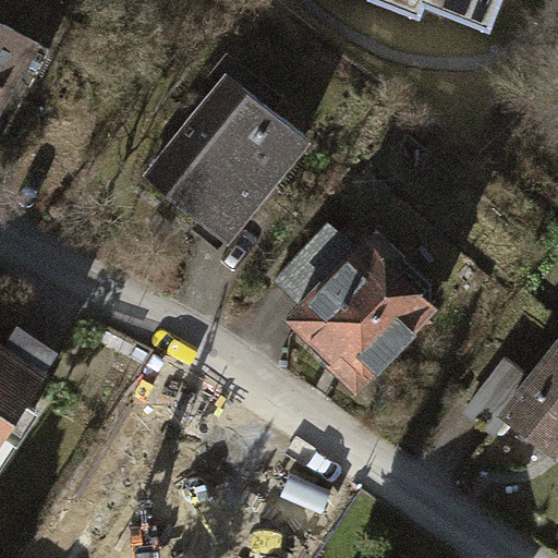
[(378,0),(421,16),(426,3),(490,27),(500,0),(378,0)]
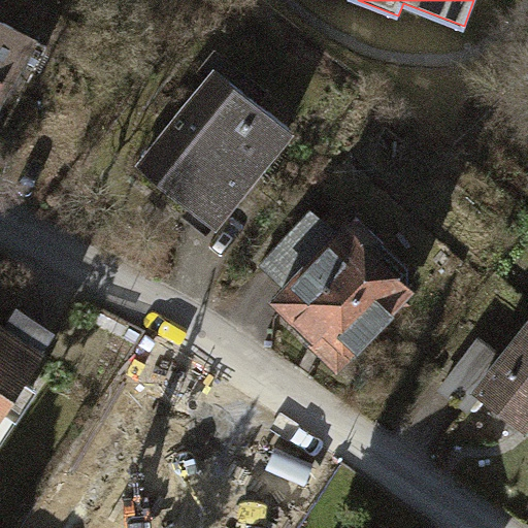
[(0,20),(0,130),(44,42),(0,20)]
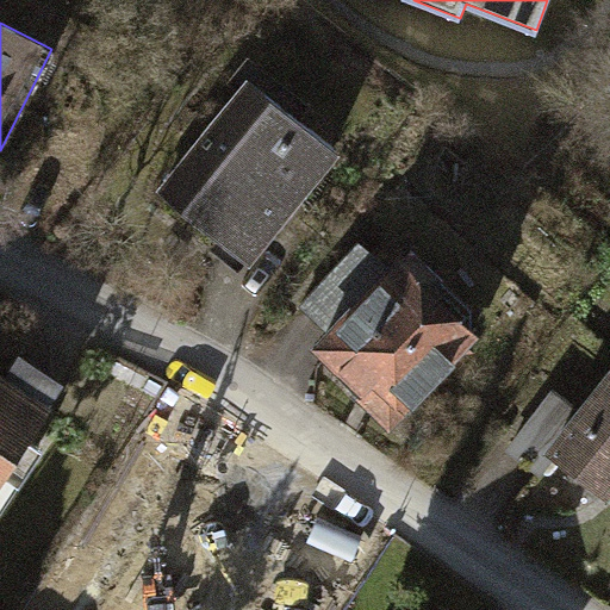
[(247,80),(159,190),(234,250),(280,193),(288,200),(331,148),(247,80)]
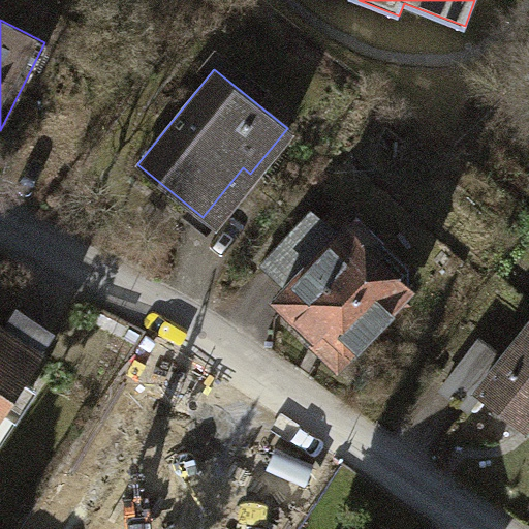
[(246,277),(272,301),(337,232),(311,208),(246,277)]
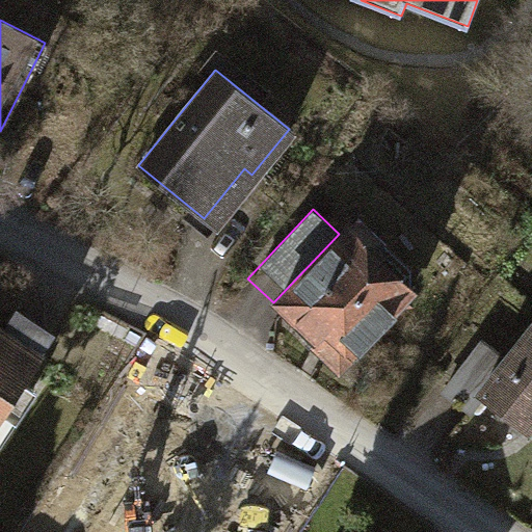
[(355,217),(339,234),(273,302),(340,366),(410,292),(372,255),(382,243),(355,217)]
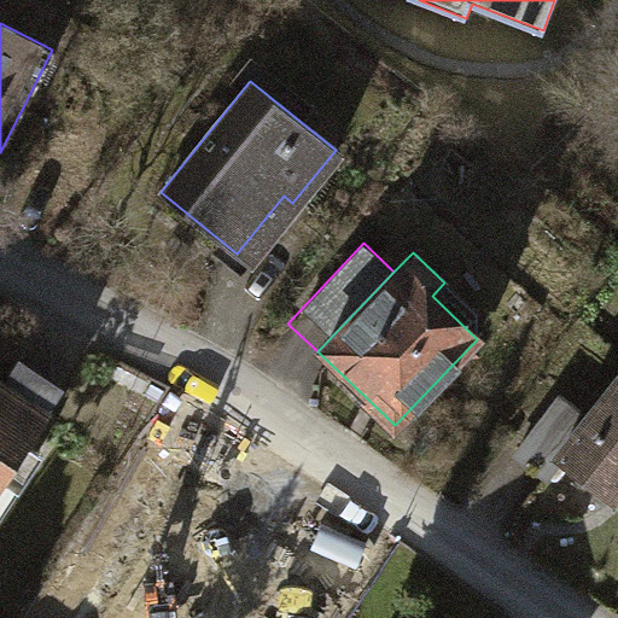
[(0,379),(0,481),(47,412),(42,409),(57,386),(16,360),(1,382),(0,379)]
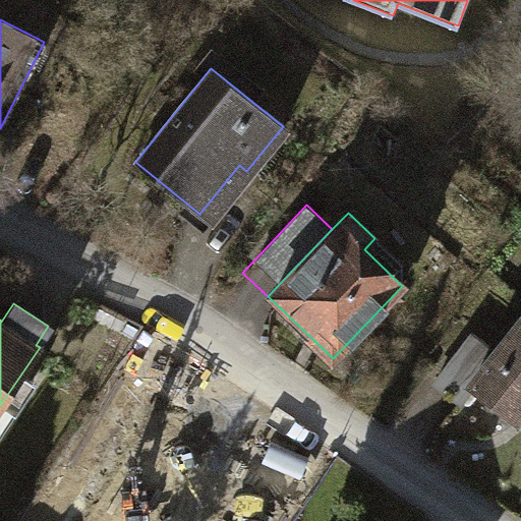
[(520,317),(496,353),(472,385),(516,416),(520,409),(520,317)]
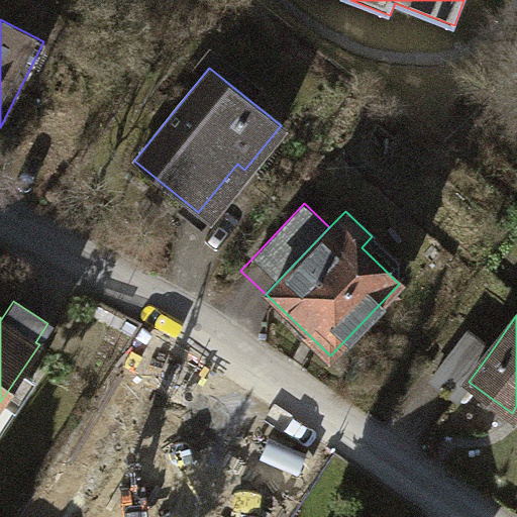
[(458,396),(469,382),(492,350),(467,331),(432,378),(458,396)]
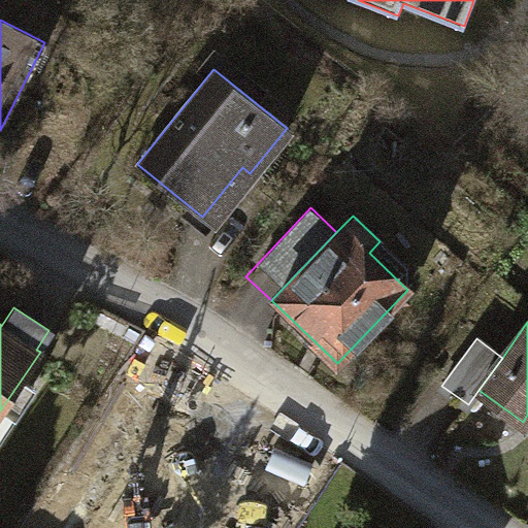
[(224,440),(144,391),(114,438),(108,435),(101,447),(111,453),(100,471),(106,475),(88,504),(100,512),(99,515),(119,527),(158,527),(166,517),(172,521),(224,440)]
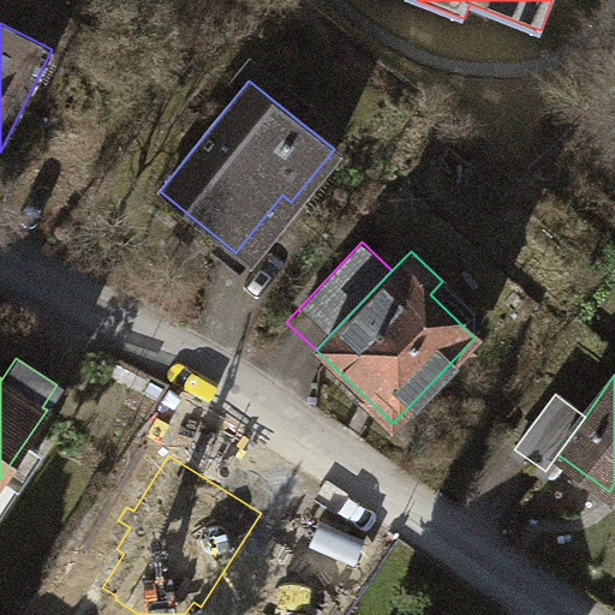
All buildings are outlined.
